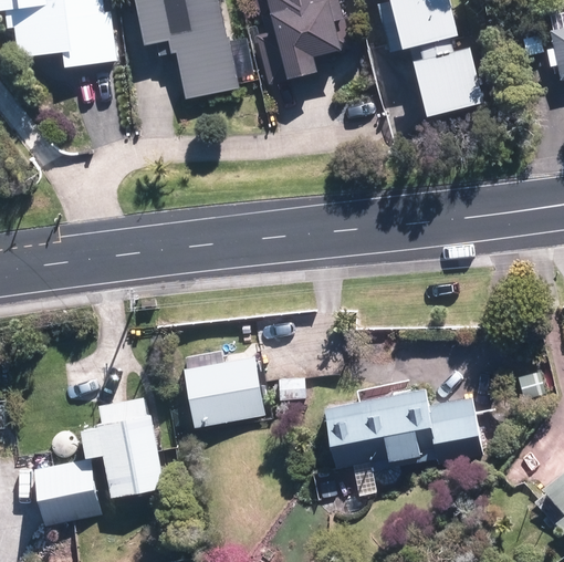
[(0,10),(3,10),(4,24),(16,23),(19,56),(60,53),(61,68),(121,63),(116,9),(100,10),(98,0),(0,0),(0,10)]
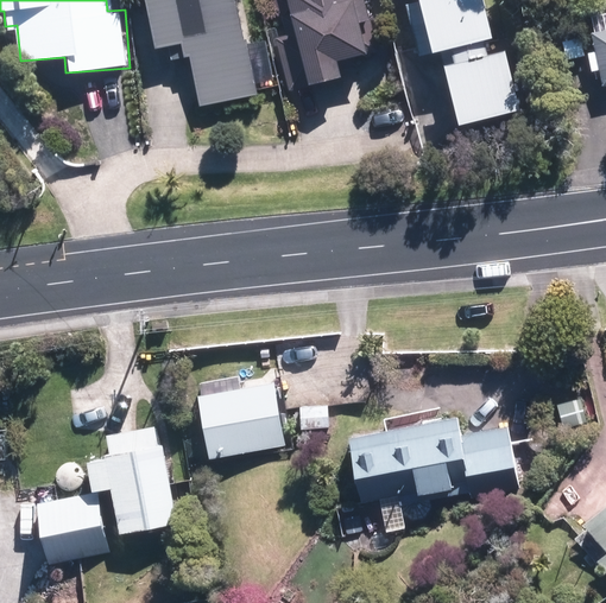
[(144,0),(153,46),(165,44),(169,61),(190,56),(200,106),(257,94),(238,0),(144,0)]
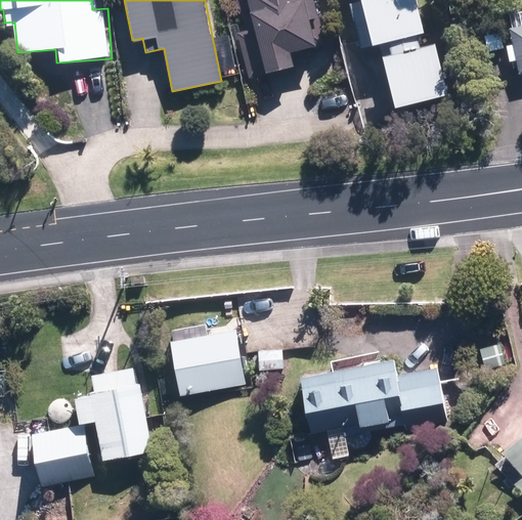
[(246,0),(263,74),(297,67),(293,50),(315,45),(314,41),(323,39),(314,0),(246,0)]
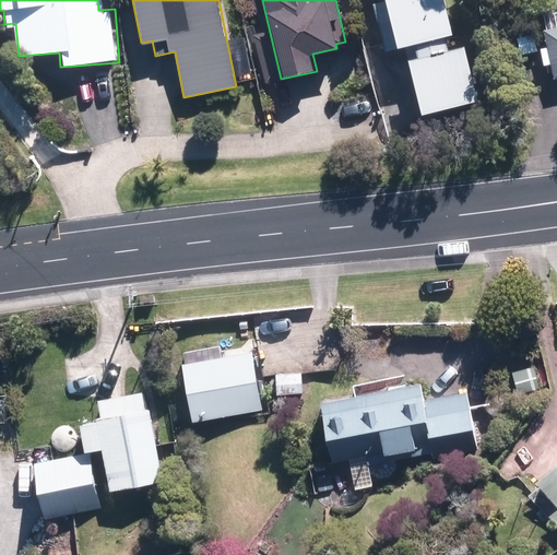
[(383,0),(371,3),(384,54),(404,48),(421,116),(476,103),(461,39),(455,40),(445,0),(383,0)]
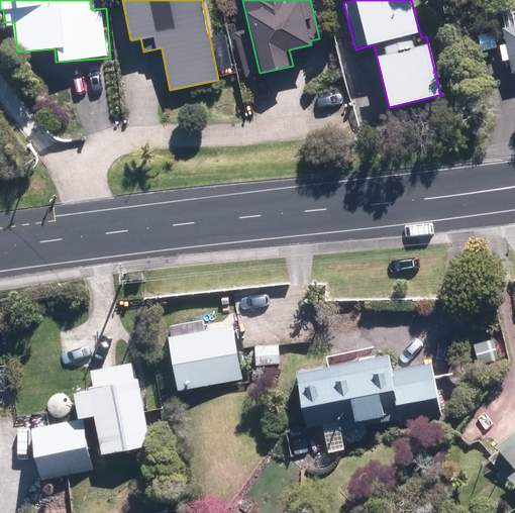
[(507,56),(510,72),(514,70),(514,6),(499,10),(504,41),(498,42),(501,57),(507,56)]
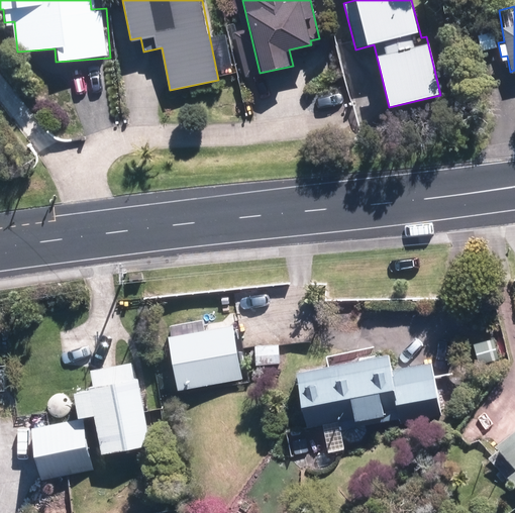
[(231,312),(166,322),(176,390),(241,380),(231,312)]
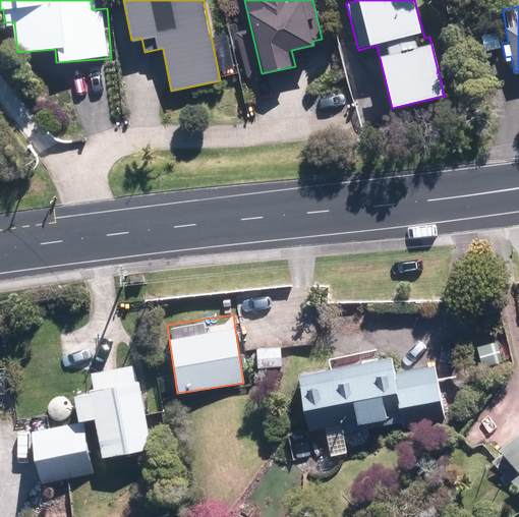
[(501,334),(470,343),(476,365),(507,357),(501,334)]
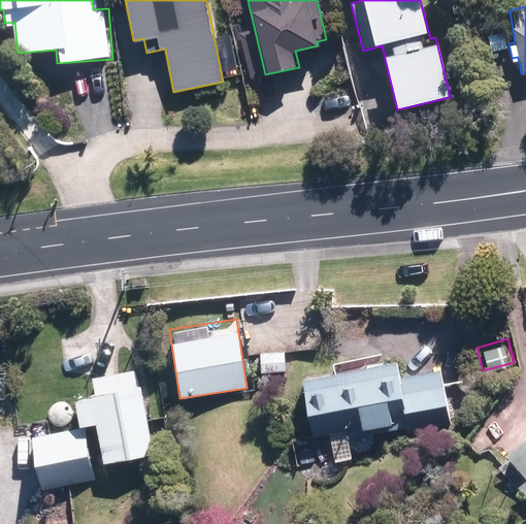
[(284,351),(258,351),(259,373),(285,372),(284,351)]
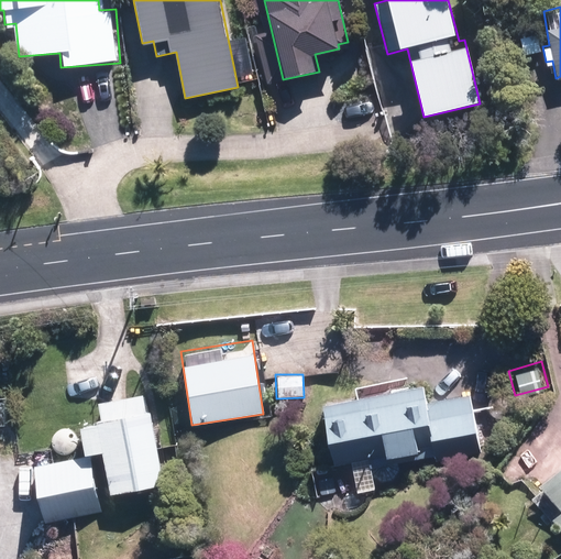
[(330,458),(385,448),(387,462),(429,455),(431,463),(479,456),(466,388),(424,395),(421,381),(358,392),(320,398),(330,458)]
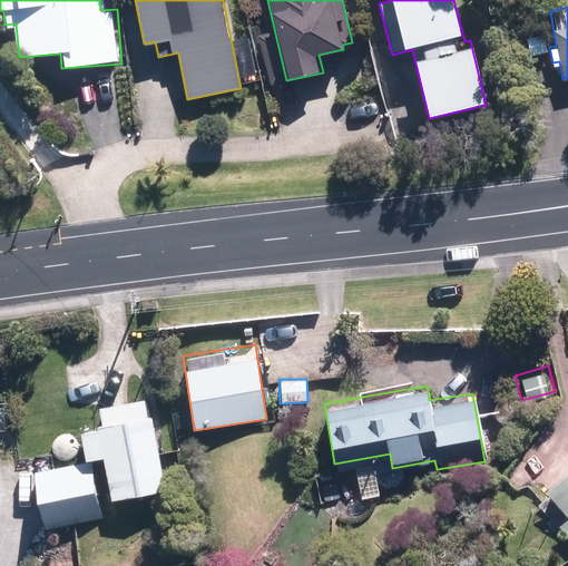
[(163,487),(153,416),(145,416),(143,398),(100,403),(103,421),(84,425),(87,454),(105,451),(110,495),(163,487)]
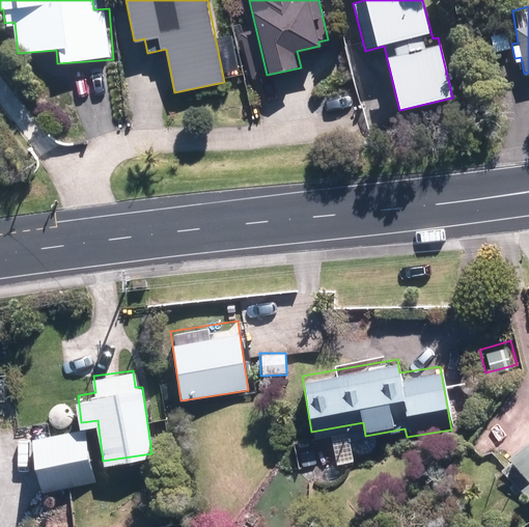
[(83,427),(30,434),(36,488),(89,481),(83,427)]
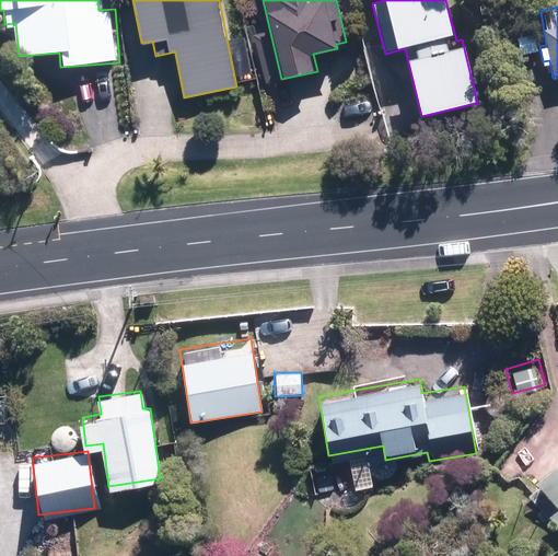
[(557,501),(545,514),(557,528),(557,452),(534,475),(557,500),(557,501)]
